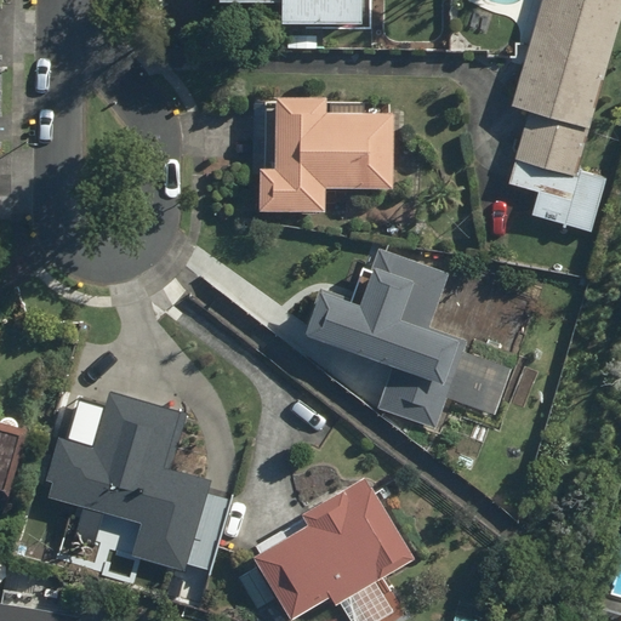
[(358,0),(216,0),(216,1),(279,5),(279,23),(358,28),(358,0)]
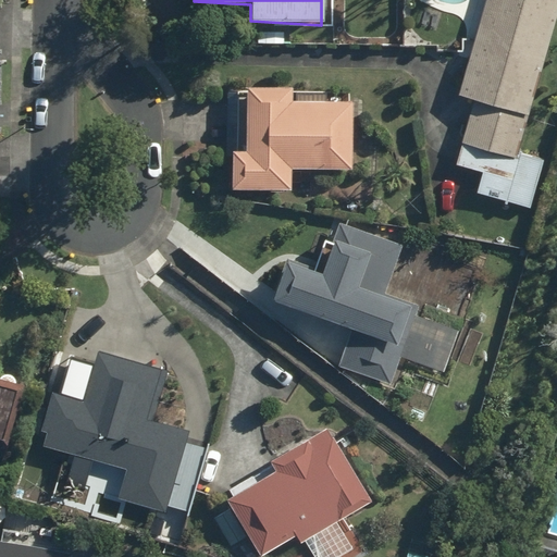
[(519,150),(556,3),(556,0),(478,0),(456,85),(477,90),(457,164),(484,171),(478,197),(530,211),(544,157),(519,150)]
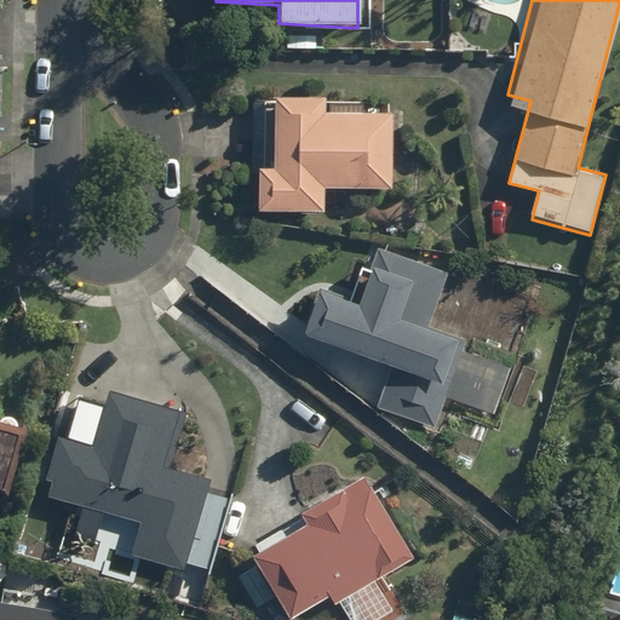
[(257,210),(323,211),(325,188),(392,189),(394,112),(326,112),(326,97),(273,97),(273,167),(258,167),(257,210)]
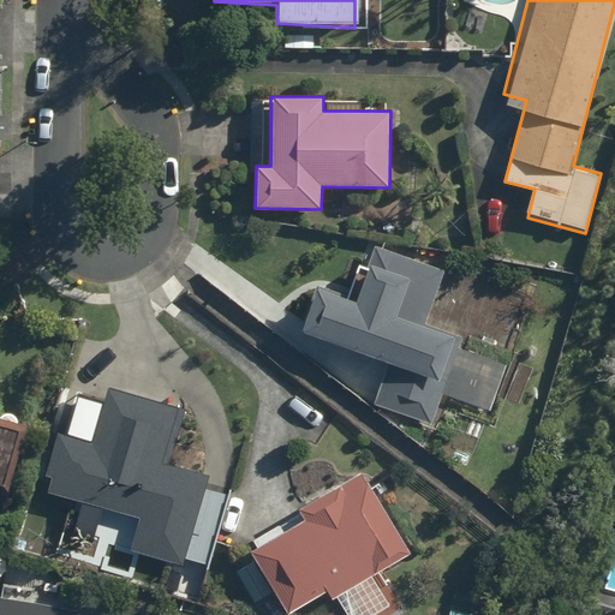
[(314,287),(298,329),(388,363),(372,405),(434,428),(446,394),(489,410),(506,364),(455,346),(459,334),(425,322),(445,268),(374,242),(365,267),(359,264),(347,299),(314,287)]
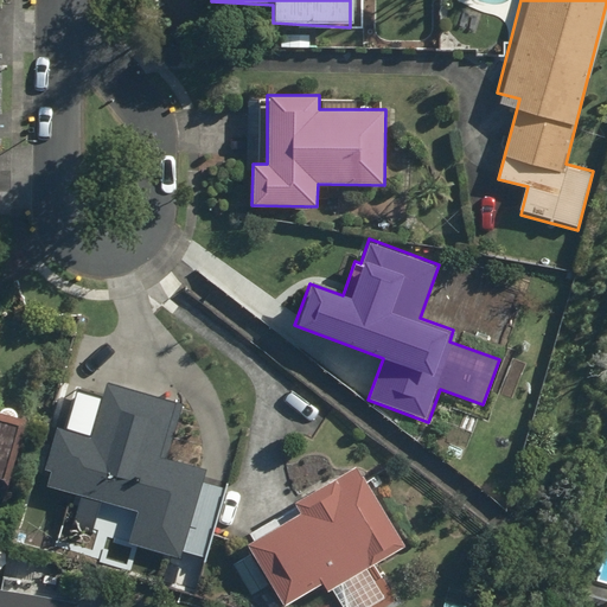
[(52,428),(37,481),(136,509),(126,548),(179,562),(181,553),(208,560),(228,490),(202,483),(205,467),(159,454),(173,402),(108,384),(93,440),(68,433),(52,428)]
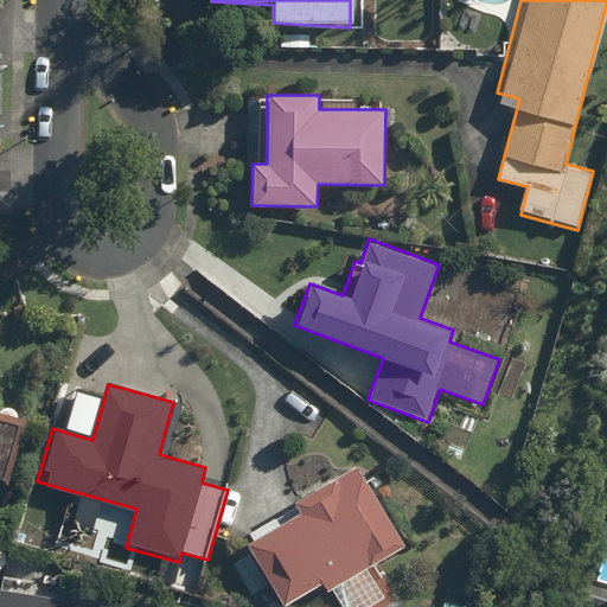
[(19,416),(0,411),(0,477),(4,478),(19,416)]
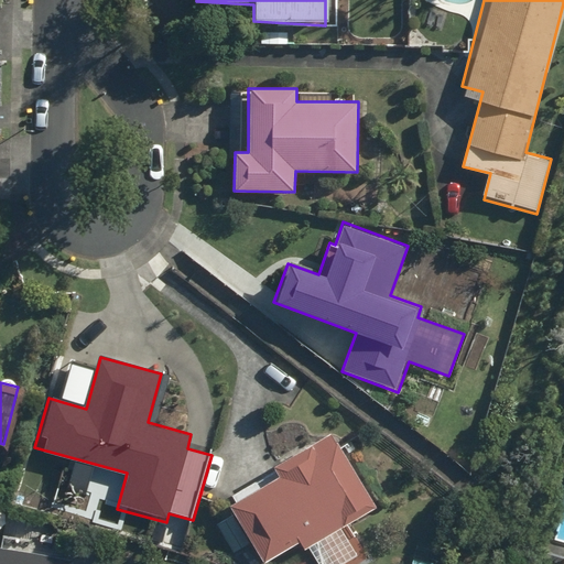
[(230,506),(263,561),(297,541),(303,550),(377,507),(331,430),(272,465),(279,477),(230,506)]
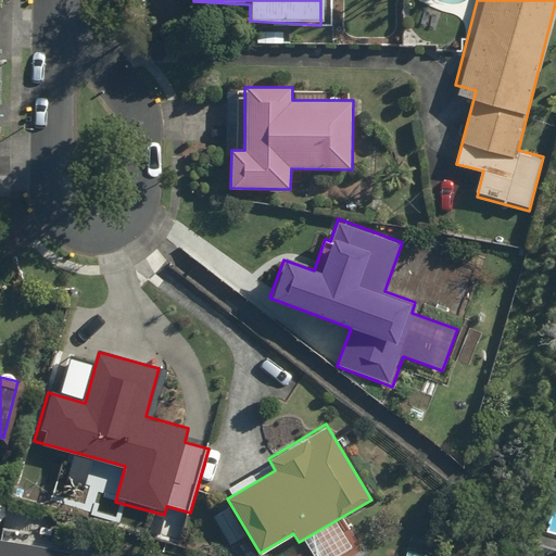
[(72,555),(73,551),(0,538),(0,555),(72,555)]
